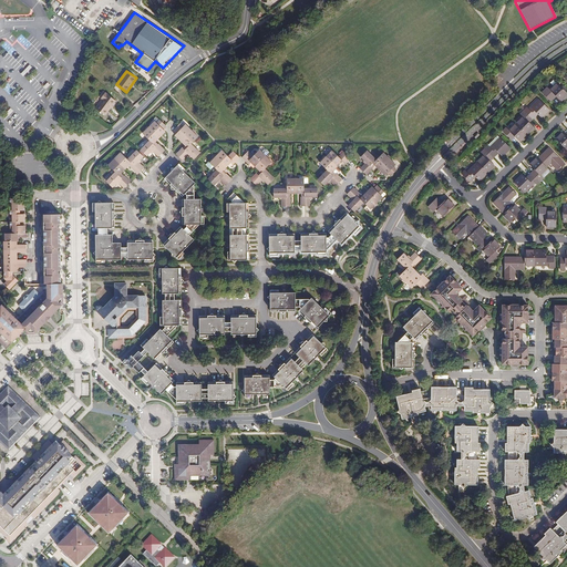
[(543,92),(550,100),(556,95),(557,96),(562,101),(566,95),(566,91),(557,83),(550,90),(548,86),(543,92)]
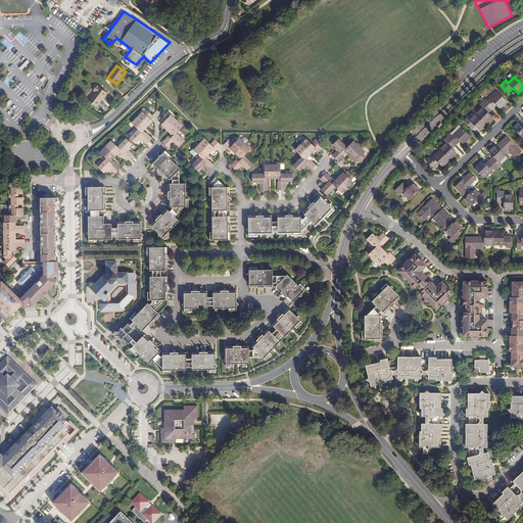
[(97,106),(107,93),(97,86),(93,91),(95,92),(88,100),(97,106)]
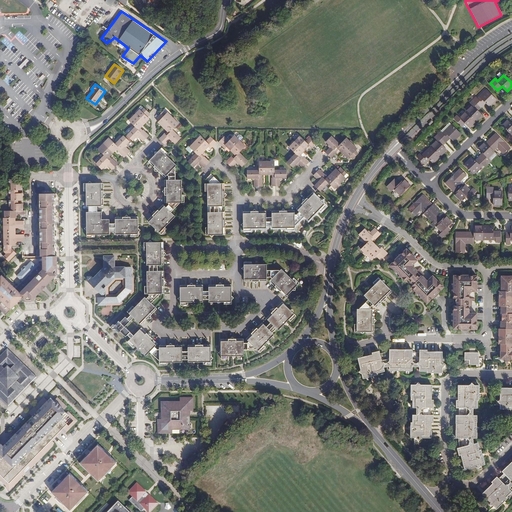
[(482,107),(482,108),(485,105),(483,104),(485,102),(487,103),(490,106),(497,99),(487,89),(478,98),(476,96),(473,99),(478,103),(479,104),(479,105),(482,107)]
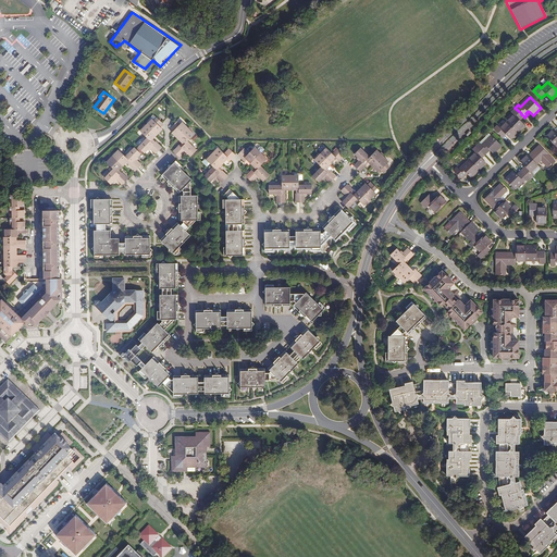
[(520,112),(515,108),(511,111),(514,113),(507,120),(516,128),(522,121),(518,116),(517,115),(520,112)]
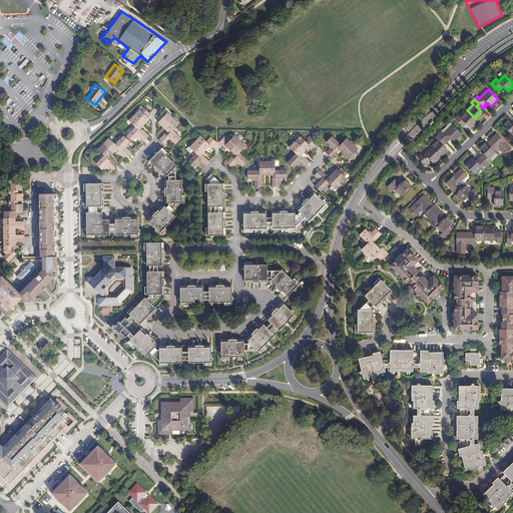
[(139,112),(137,111),(134,114),(134,115),(133,117),(132,116),(131,117),(128,120),(132,124),(134,127),(127,135),(132,140),(135,138),(137,136),(138,137),(143,141),(145,139),(149,135),(143,129),(142,130),(140,128),(139,127),(142,125),(143,126),(144,124),(145,123),(144,122),(145,120),(147,122),(150,118),(148,117),(151,114),(150,112),(144,107),(139,112)]
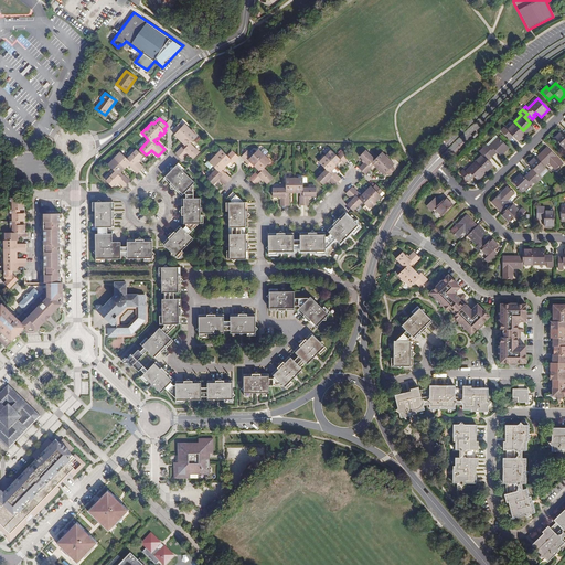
[(515,137),(523,130),(514,121),(508,128),(505,126),(501,129),(508,136),(511,132),(515,137)]
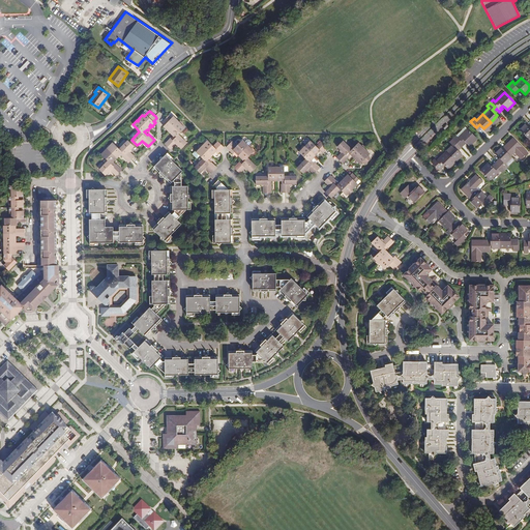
[(172,134),(173,135),(172,137),(171,137),(165,142),(171,149),(176,144),(177,143),(179,145),(182,147),(187,142),(178,134),(183,127),(180,125),(181,124),(179,122),(179,121),(176,117),(174,119),(171,117),(168,115),(163,121),(166,124),(164,126),(167,129),(168,127),(169,129),(168,130),(170,133),(171,131),(173,133),(172,134)]
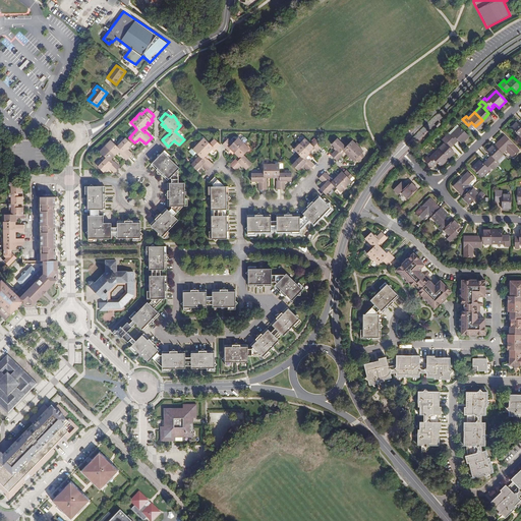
[(520,124),(517,120),(511,127),(520,137),(520,136),(520,124)]
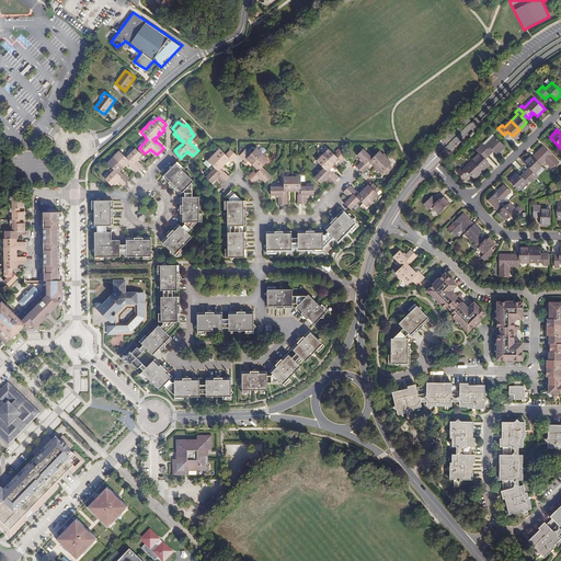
[(487,155),(489,156),(492,153),(491,151),(492,150),(494,151),(497,155),(505,147),(494,136),(485,146),(483,144),(480,147),(487,155)]
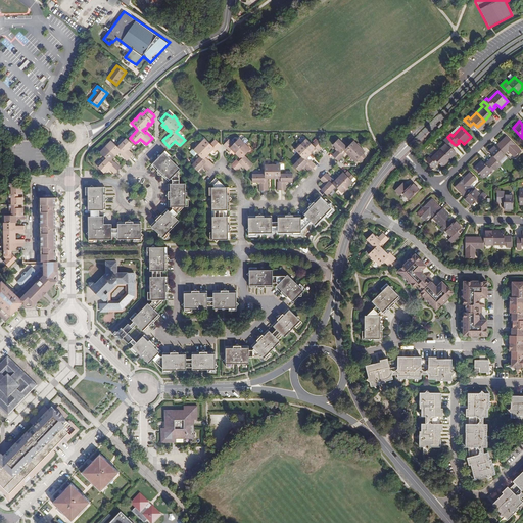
[(507,136),(497,146),(505,154),(506,154),(509,151),(516,157),(522,151),(507,136)]
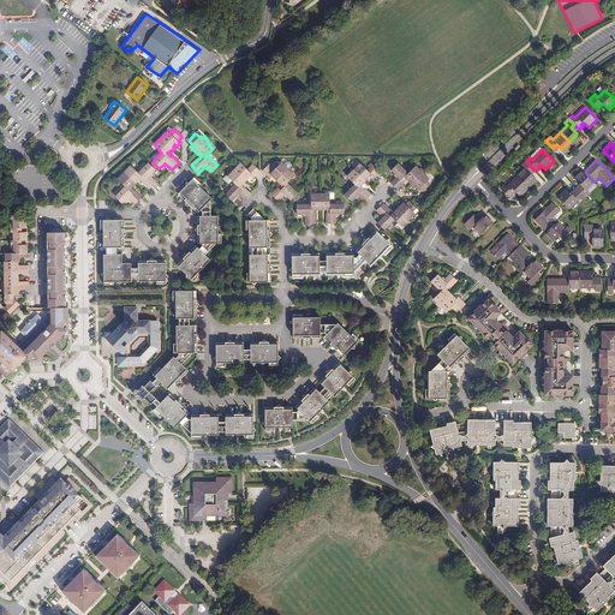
[(238,195),(239,196),(244,201),(245,202),(252,195),(242,184),(243,183),(242,181),(243,180),(244,181),(248,178),(246,177),(248,175),(249,177),(250,174),(254,177),(261,169),(255,162),(249,168),(242,161),(234,169),(236,169),(233,172),(232,169),(231,171),(226,175),(236,184),(226,193),(233,199),(236,197),(238,195)]
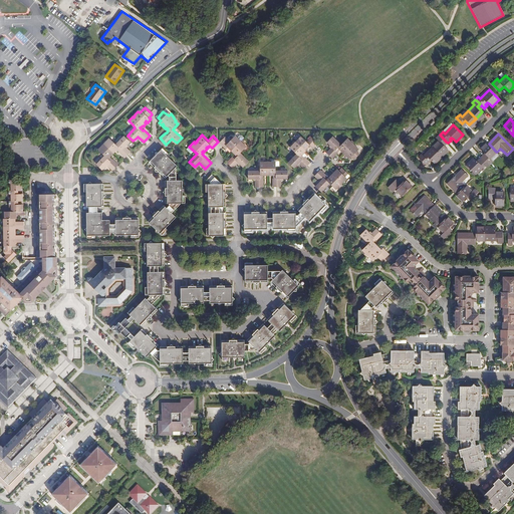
[(433,147),(443,157),(450,150),(445,146),(444,144),(446,142),(440,135),(437,138),(439,141),(433,147)]
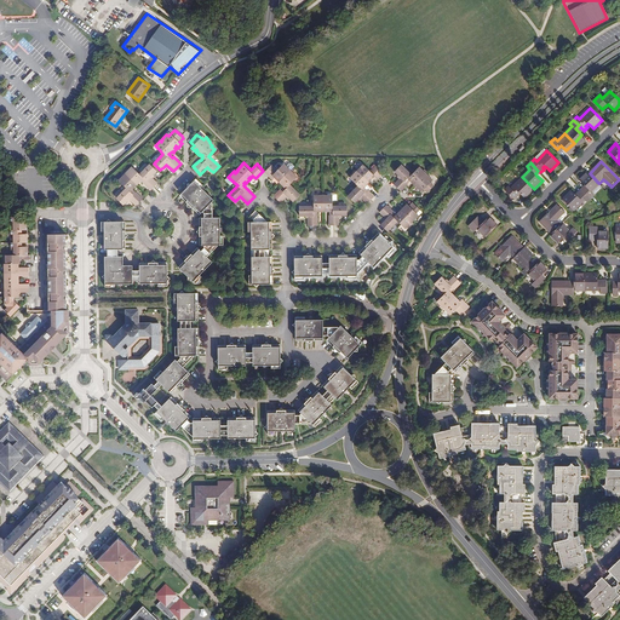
[(137,205),(141,202),(144,199),(136,191),(132,189),(137,184),(141,181),(151,190),(154,187),(159,183),(153,177),(150,176),(153,173),(155,170),(150,164),(150,165),(149,164),(139,174),(136,170),(132,166),(131,165),(127,170),(128,171),(125,173),(124,176),(122,174),(121,176),(118,179),(124,184),(124,185),(127,188),(120,195),(118,199),(124,205),(127,200),(130,199),(131,200),(137,205)]
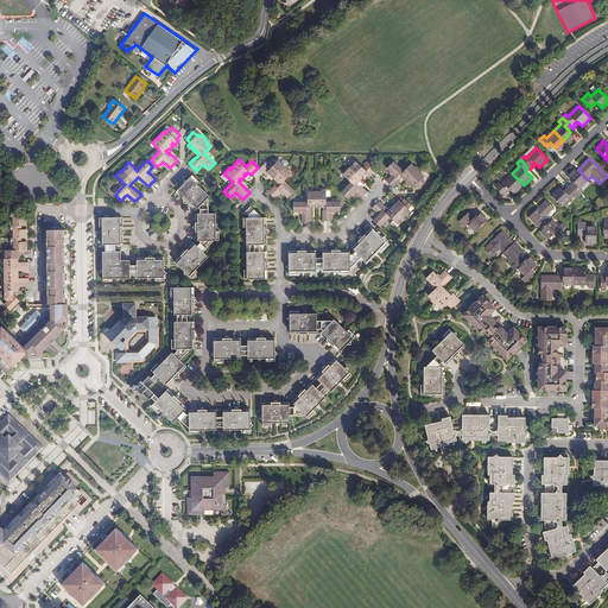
[(270,175),(271,176),(272,175),(274,177),(273,178),(274,179),(276,181),(277,179),(278,181),(277,182),(278,183),(277,184),(276,183),(268,190),(276,197),(280,192),(282,191),(284,194),(289,197),(295,190),(284,181),(293,171),(290,169),(287,170),(285,168),(286,166),(279,160),(273,166),(267,160),(259,168),(267,176),(270,175)]
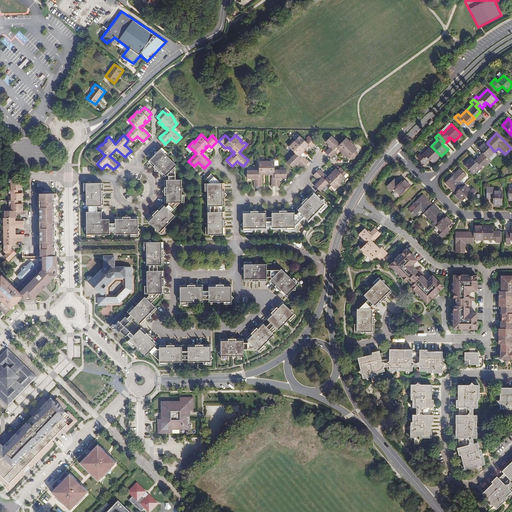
[(353,142),(352,144),(350,142),(350,141),(350,140),(351,139),(347,136),(339,144),(330,135),(325,141),(328,144),(330,146),(329,147),(324,152),(331,158),(338,151),(338,150),(339,149),(341,150),(342,150),(343,151),(342,152),(344,153),(345,153),(346,154),(345,154),(349,158),(351,156),(354,159),(360,152),(357,150),(354,148),(356,145),(353,142)]
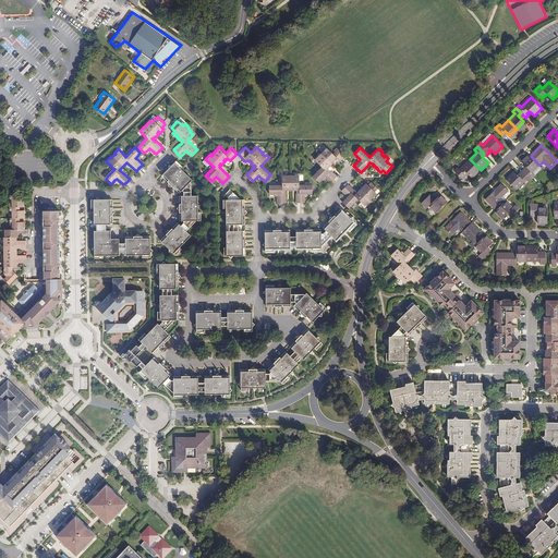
[(328,167),(330,165),(331,166),(332,165),(334,164),(332,162),(334,161),(335,161),(336,160),(338,161),(344,154),(338,148),(334,154),(329,149),(327,152),(325,149),(322,154),(322,155),(319,157),(318,157),(315,160),(322,167),(313,176),(319,181),(323,178),(324,177),(326,178),(331,183),(337,176),(330,170),(328,169),(329,168),(328,167)]
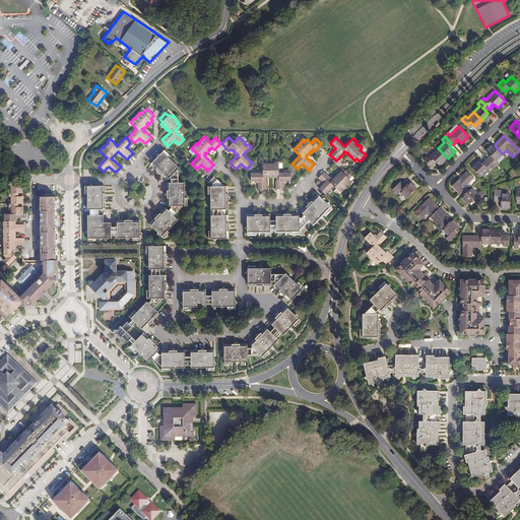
[(495,145),(493,144),(486,150),(491,154),(493,156),(490,159),(496,167),(500,163),(498,160),(504,154),(503,154),(503,153),(502,153),(495,145)]
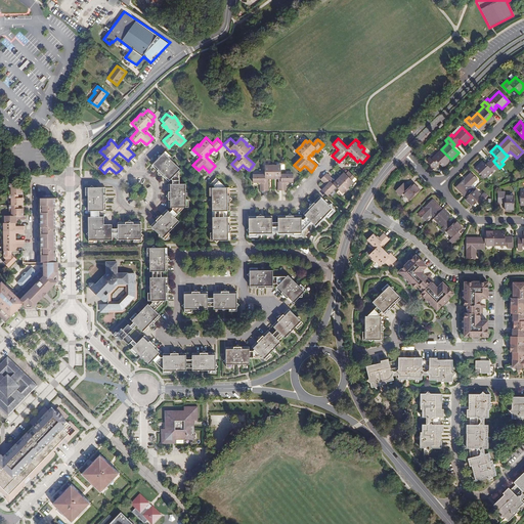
[(186,199),(186,183),(181,183),(181,171),(180,170),(182,168),(170,157),(166,153),(168,151),(166,149),(163,153),(163,151),(151,164),(170,180),(172,178),(174,179),(174,182),(169,182),(169,207),(173,207),(173,209),(171,212),(168,209),(151,226),(165,239),(167,237),(165,235),(169,231),(179,220),(176,217),(184,208),(189,208),(189,204),(186,204),(186,199)]
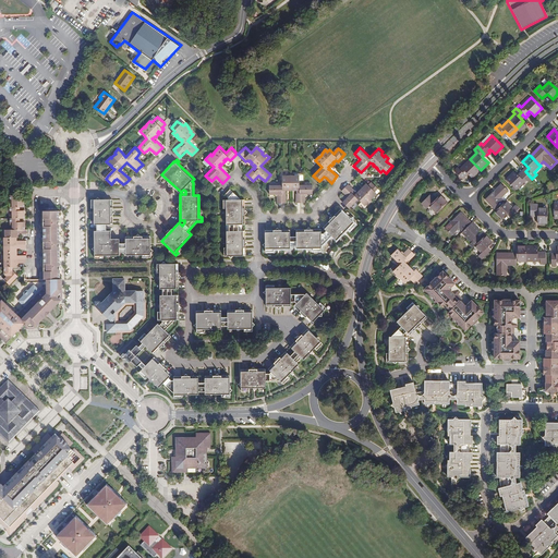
[(473,178),(481,170),(470,159),(460,168),(458,167),(455,170),(463,179),(466,176),(465,174),(466,172),(468,173),(473,178)]
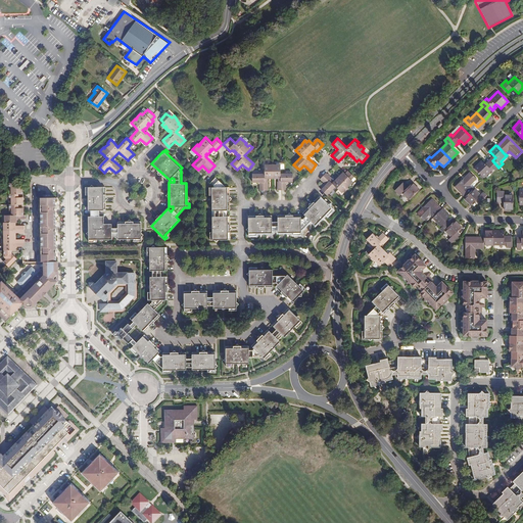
[(492,160),(490,159),(488,161),(489,162),(487,164),(486,163),(482,160),(477,165),(487,176),(494,169),(496,171),(498,168),(492,160)]
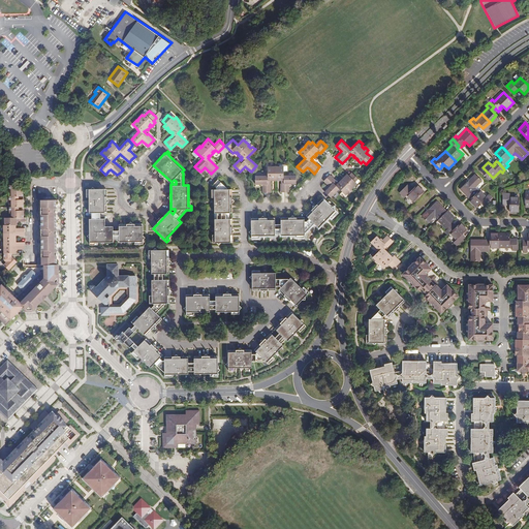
[(272,192),(272,183),(272,182),(272,180),(273,180),(273,179),(275,179),(275,180),(276,180),(276,166),(274,166),(274,165),(273,165),(268,165),(269,176),(256,176),(256,184),(260,184),(263,184),(263,185),(263,192),(272,192)]
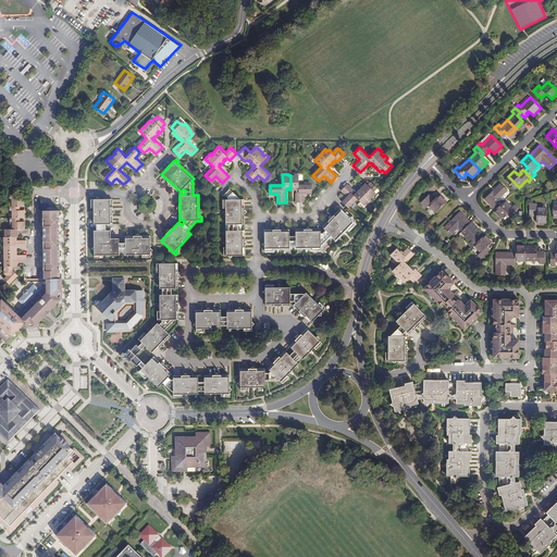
[(300,180),(299,174),(295,174),(294,174),(294,175),(291,175),(291,189),(293,189),(293,188),(295,188),(295,189),(296,189),(296,193),(296,202),(305,202),(305,195),(305,193),(309,193),(313,193),(313,185),(299,185),(299,180),(300,180)]
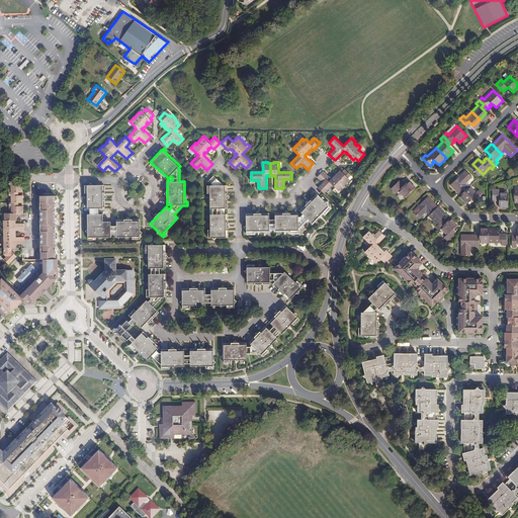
[(335,186),(339,190),(341,187),(341,186),(343,184),(344,185),(352,176),(344,169),(342,171),(340,170),(336,173),(338,174),(336,176),(335,174),(333,176),(334,177),(333,179),(332,178),(330,179),(328,177),(329,176),(323,170),(317,176),(321,180),(323,182),(321,184),(319,187),(324,192),(332,184),(335,186)]
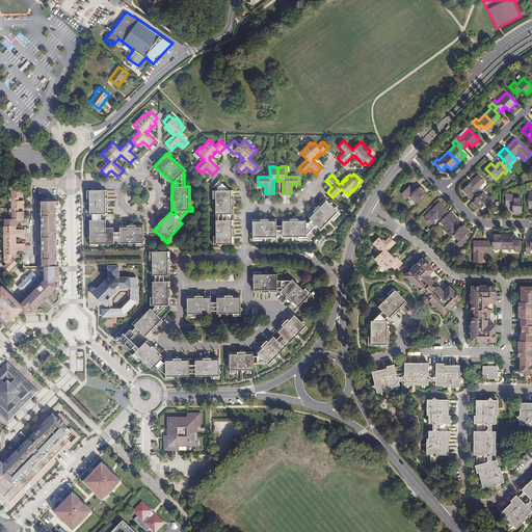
[(463,189),(474,200),(481,191),(478,188),(485,181),(478,175),(463,189)]
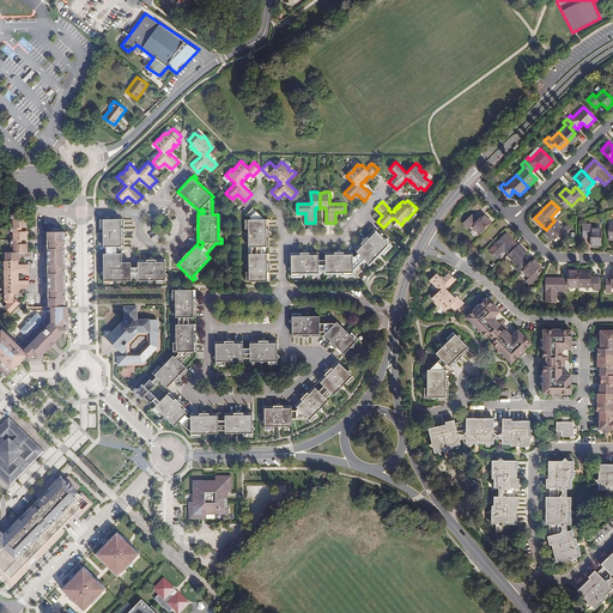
[(484,212),(478,218),(477,219),(471,214),(463,222),(467,225),(468,228),(469,228),(472,225),(479,232),(491,220),(484,212)]
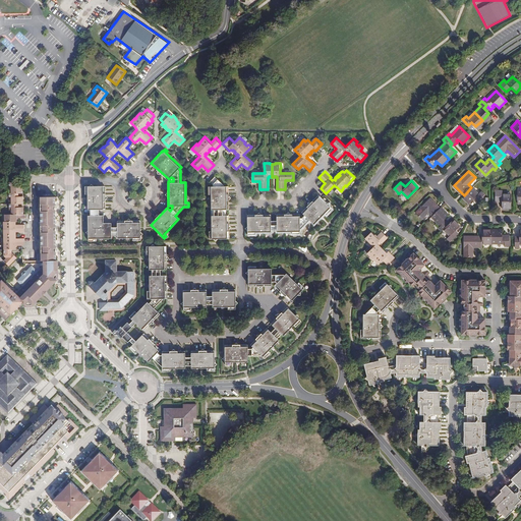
[(3,261),(8,267),(16,257),(11,252),(12,249),(16,249),(16,245),(23,245),(23,238),(16,238),(16,232),(23,232),(23,225),(16,225),(16,222),(17,222),(16,218),(24,218),(24,215),(23,215),(22,207),(18,207),(18,205),(22,205),(22,196),(18,196),(18,193),(22,193),(22,186),(17,186),(17,182),(8,182),(8,190),(10,190),(10,192),(8,192),(8,197),(10,197),(10,200),(8,200),(8,211),(10,211),(10,214),(4,214),(4,222),(3,222),(3,235),(1,235),(1,246),(3,246),(3,256),(5,257),(3,261)]
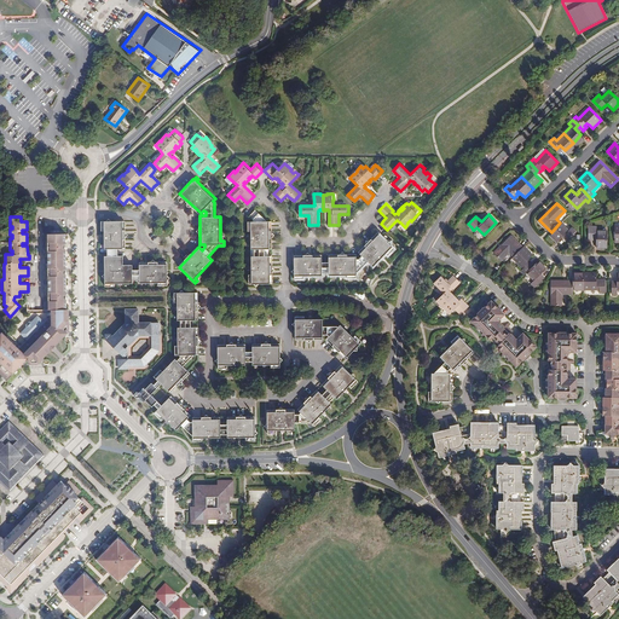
[(249,224),(253,224),(253,231),(253,248),(256,248),(256,255),(253,255),(253,275),(253,281),(249,281),(250,283),(273,283),(273,255),(266,255),(266,249),(273,249),(272,221),(249,220),(249,224)]
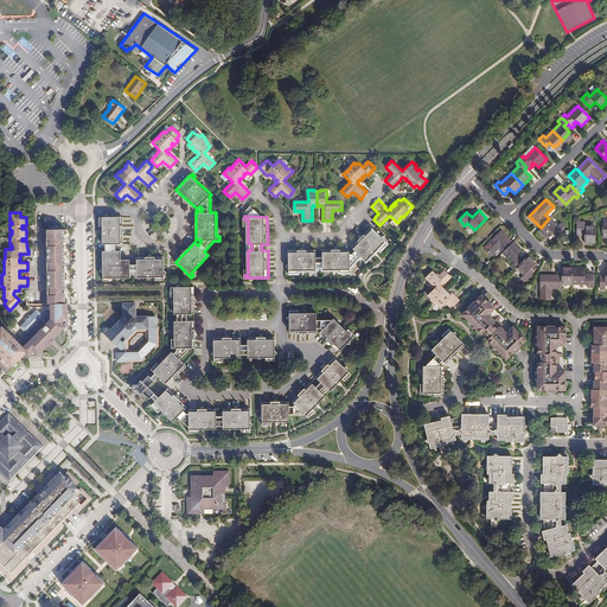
[(113,243),(117,243),(125,243),(125,217),(112,217),(104,217),(104,219),(104,227),(104,243),(108,243),(113,243)]
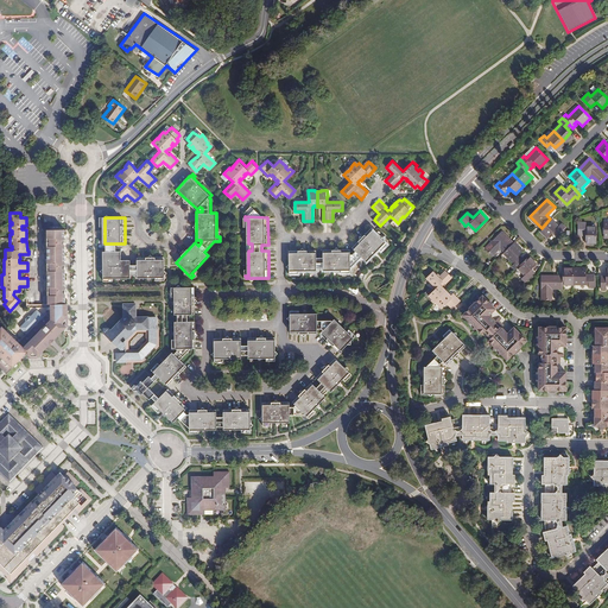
[(542,228),(540,229),(548,236),(552,232),(555,230),(558,234),(567,226),(562,221),(559,225),(552,217),(550,219),(542,228)]
